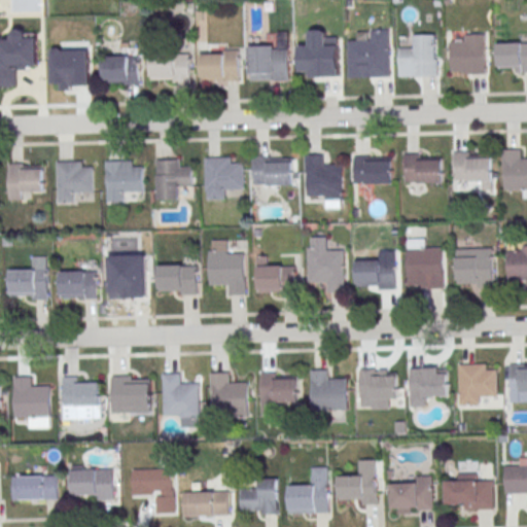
[(348,40),(349,71),(362,70),(362,77),(392,76),(391,30),(371,30),(371,40),(348,40)]
